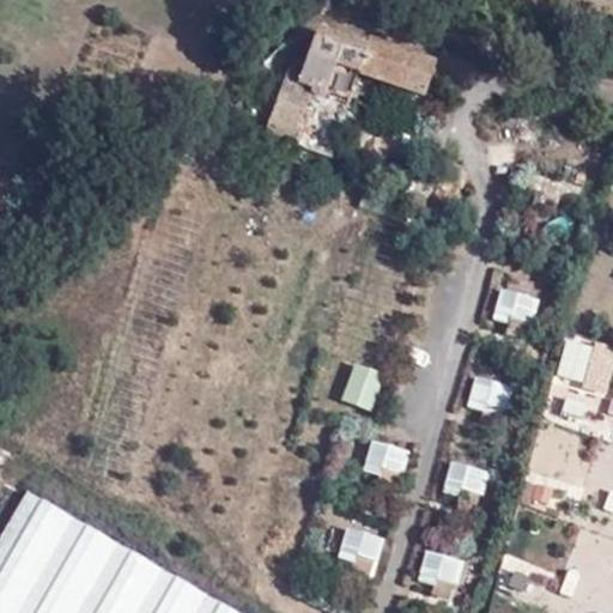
[(311,37),(303,64),(287,59),(268,128),(333,146),(357,64),(424,86),(435,53),(368,32),(365,37),(326,24),(321,38),(311,37)]
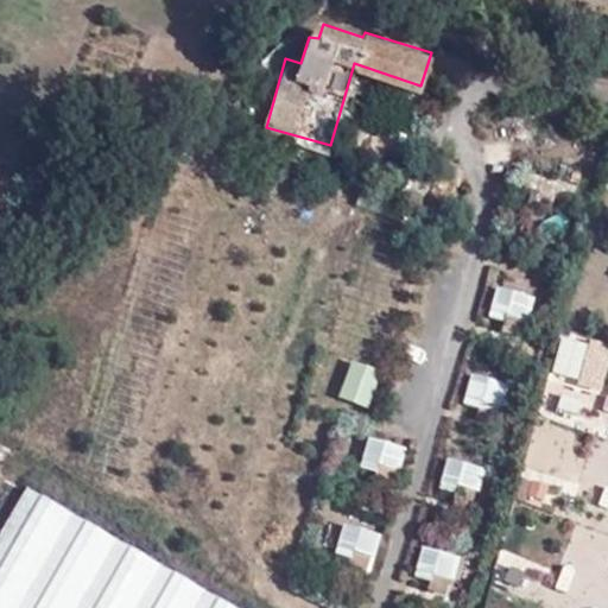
[(531,171),(527,190),(572,198),(576,181),(531,171)]
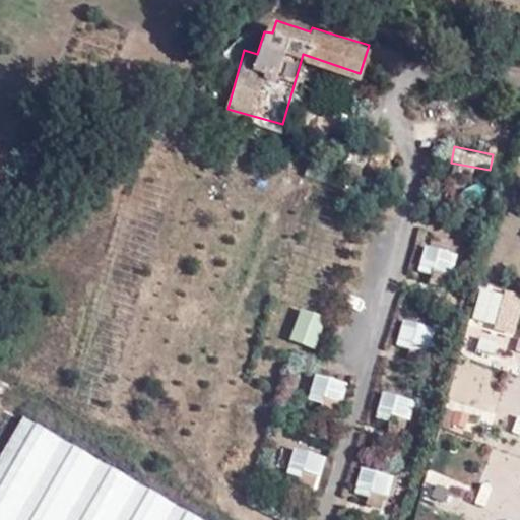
[(450,274),(455,256),(423,247),(415,271),(431,275),(433,269),(450,274)]
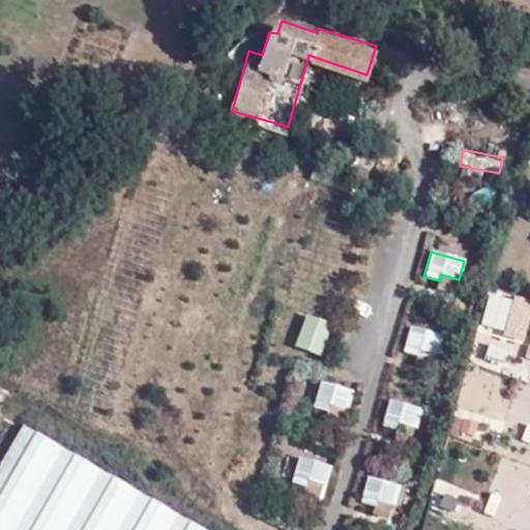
[(320,354),(332,320),(306,311),(294,345),(320,354)]
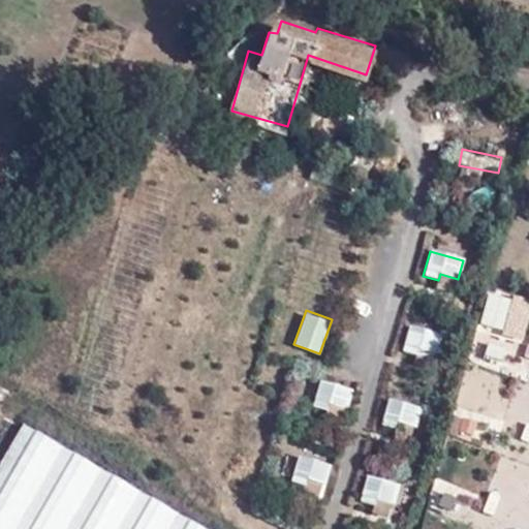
[(435,354),(441,336),(408,325),(401,351),(415,355),(417,349),(435,354)]
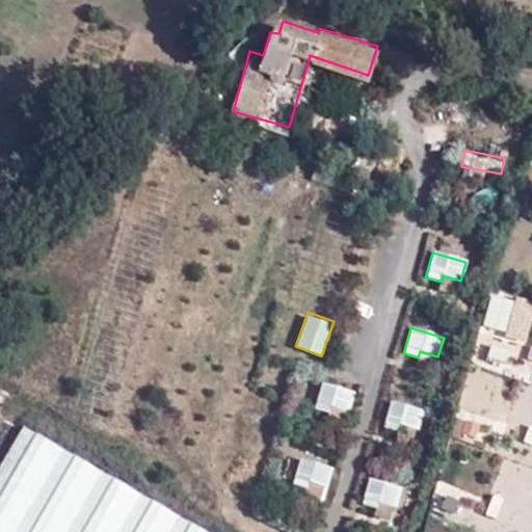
[(352,409),(356,387),(320,379),(315,407),(329,410),(334,405),(352,409)]
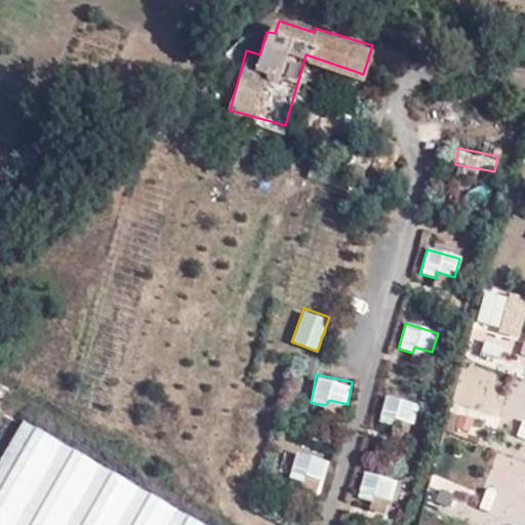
[(411,425),(417,406),(385,397),(377,421),(392,426),(394,419),(411,425)]
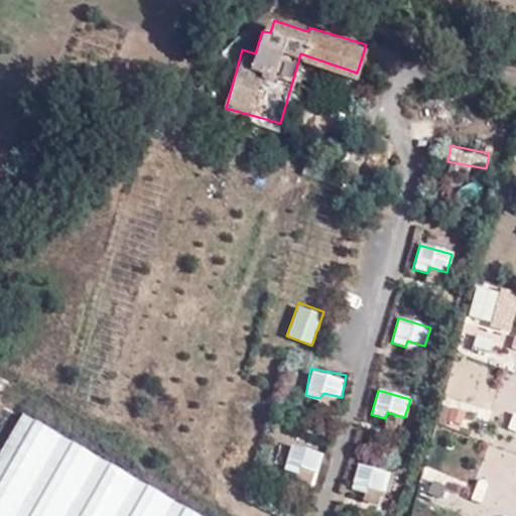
[(201,515),(22,413),(0,450),(0,515),(201,515)]
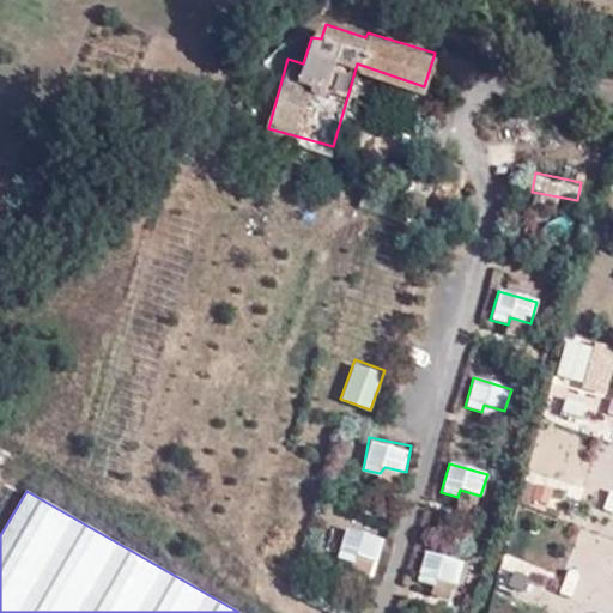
[(384,539),(349,527),(338,558),(353,564),(358,551),(378,558),(384,539)]
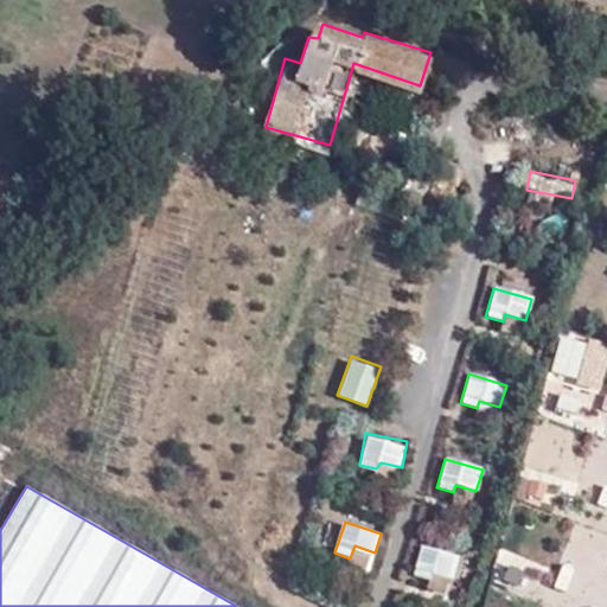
[(460,556),(422,543),(422,560),(417,573),(430,577),(433,570),(453,576),(460,556)]
